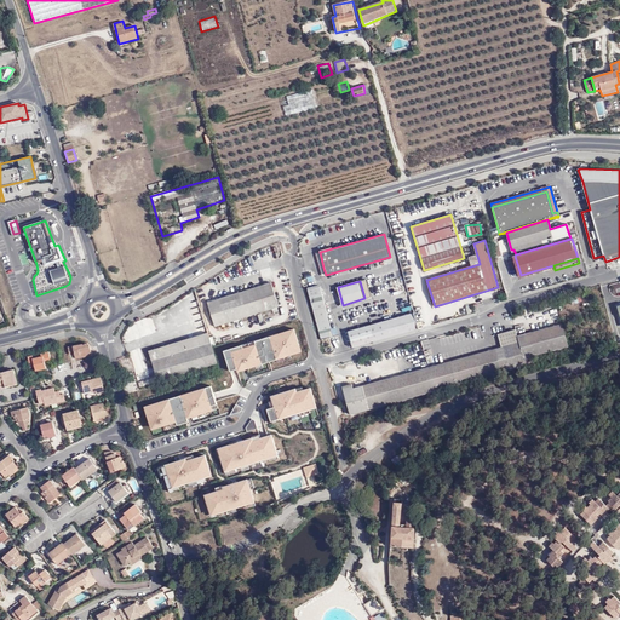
[(279,308),(271,283),(207,303),(214,327),(279,308)]
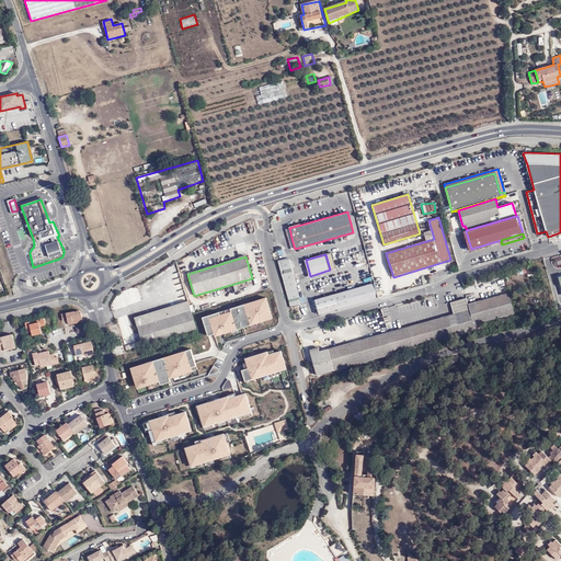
[(293,312),(299,319),(300,320),(305,318),(289,259),(278,262),(293,312)]
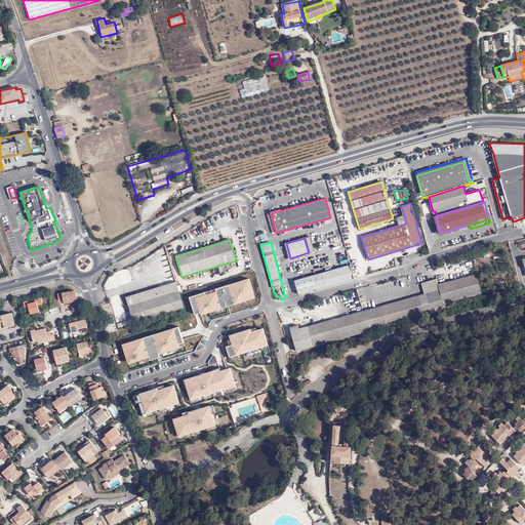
[(354,278),(350,265),(288,282),(292,296),(354,278)]
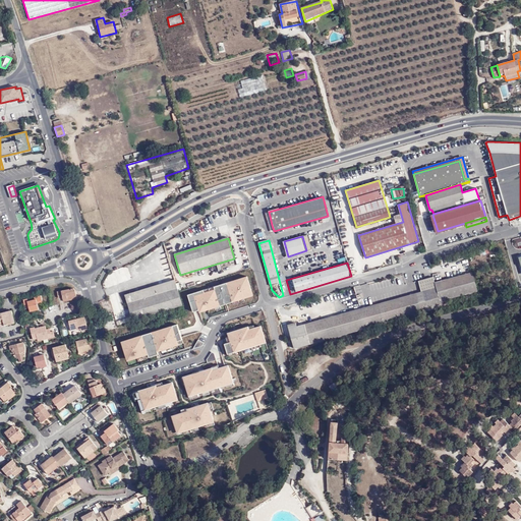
[(442,307),(443,309),(449,307),(447,299),(477,291),(472,273),(435,283),(436,283),(437,288),(442,307)]
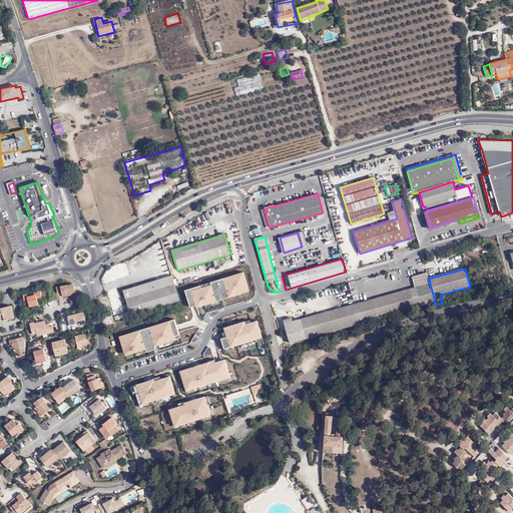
[(200,286),(184,291),(188,304),(194,303),(195,306),(196,308),(205,305),(216,302),(228,298),(239,294),(243,293),(242,291),(241,288),(246,286),(242,273),(225,278),(226,281),(221,282),(220,279),(205,284),(206,287),(200,289),(200,286)]
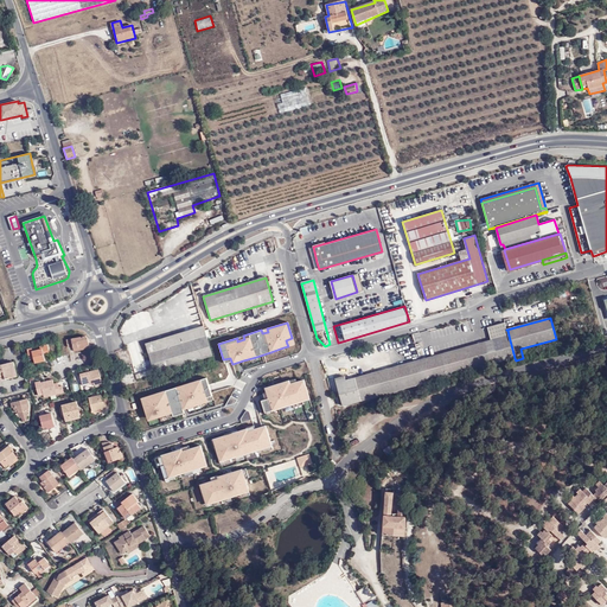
[(505,323),(487,327),(491,340),(497,338),(509,336),(508,330),(506,330),(505,323)]
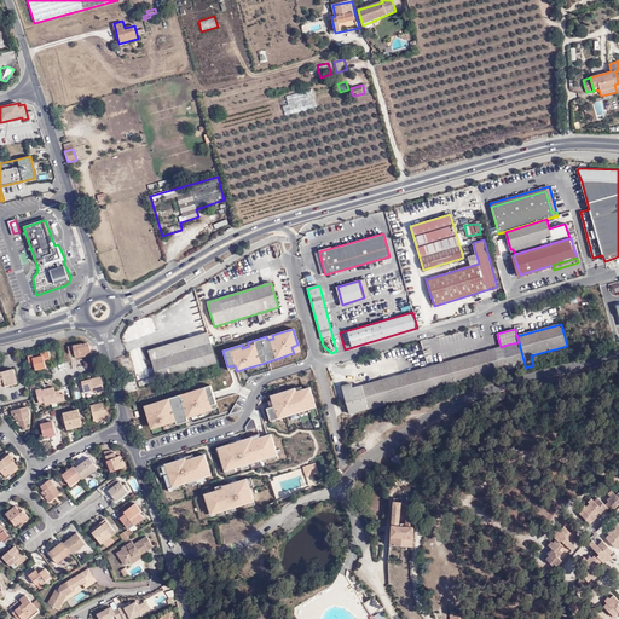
[(217,363),(207,333),(149,351),(156,376),(157,381),(217,363)]
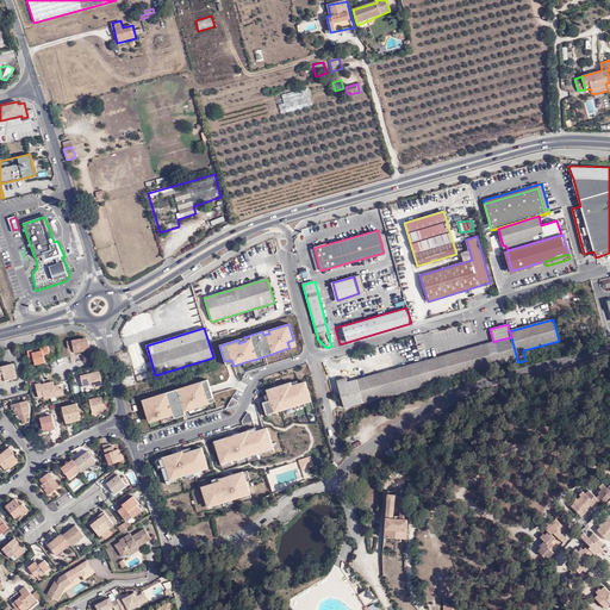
[(74,347),(74,350),(89,347),(87,338),(86,337),(67,341),(68,348),(74,347)]
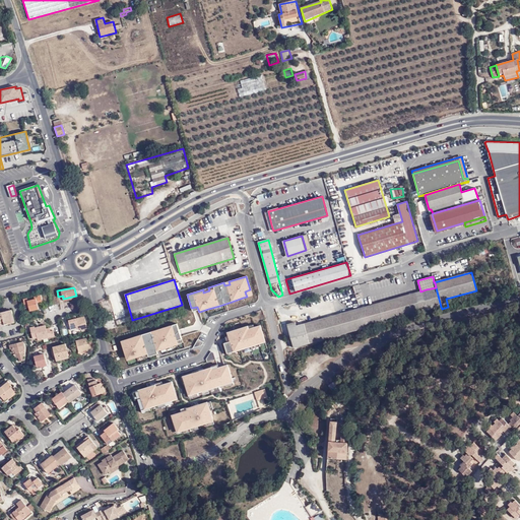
[(360,308),(365,328),(441,307),(436,287),(426,289),(420,291),(360,308)]
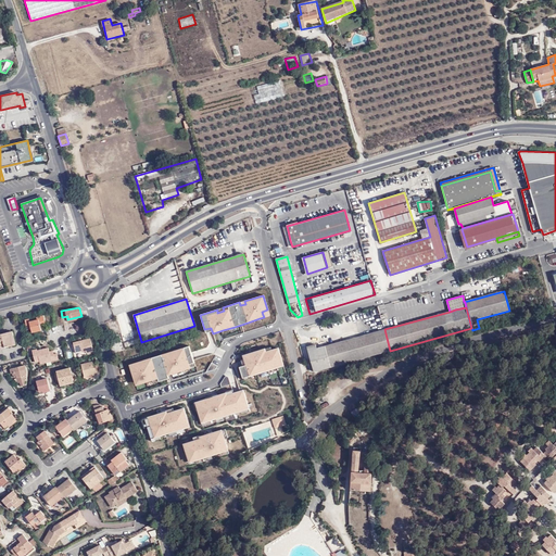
[(30,326),(30,327),(32,332),(41,330),(40,324),(46,323),(43,315),(37,317),(37,319),(30,321),(29,318),(25,319),(27,327),(30,326)]
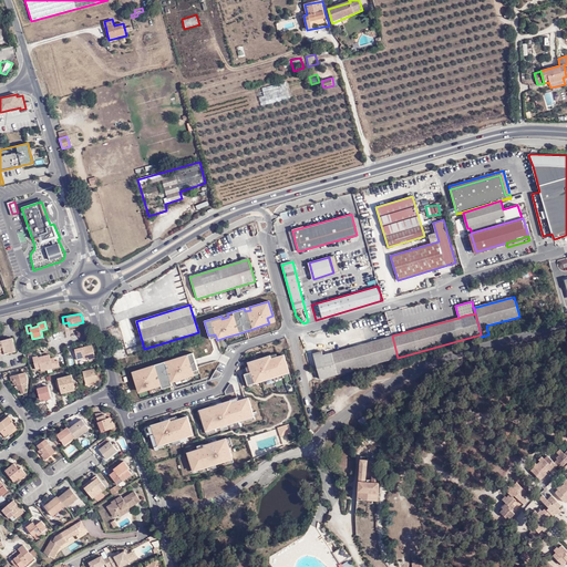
[(321,379),(398,358),(392,336),(323,356),(322,351),(313,353),(321,379)]
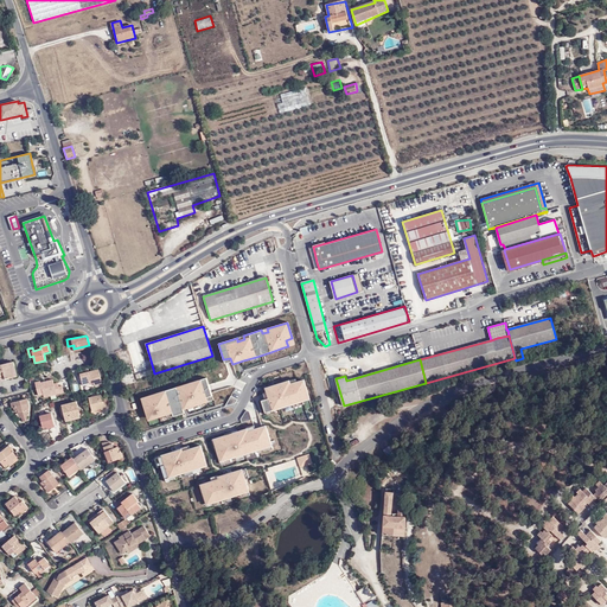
[(14,377),(11,363),(0,364),(0,379),(2,379),(2,381),(14,377)]
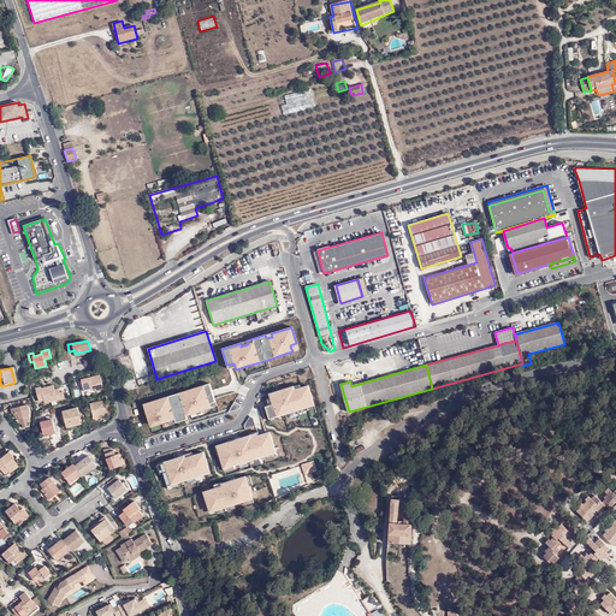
[(104,388),(100,373),(81,378),(84,390),(95,388),(95,390),(104,388)]
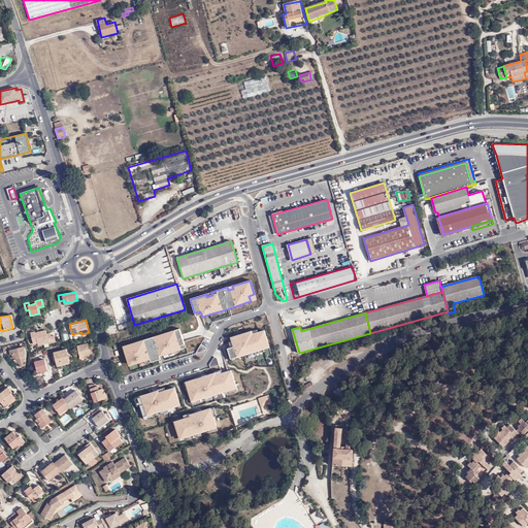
[(117,326),(119,330),(134,325),(133,321),(117,326)]
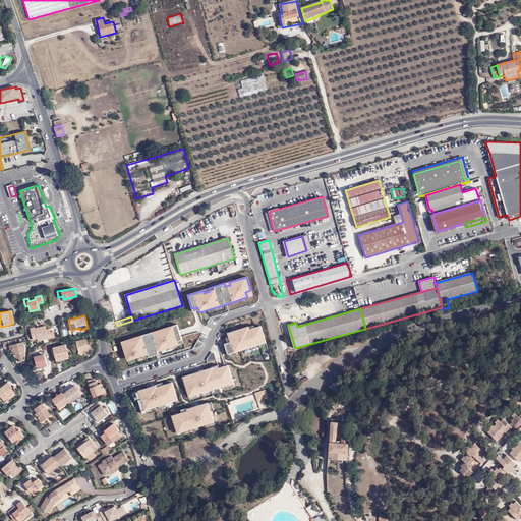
[(134,338),(121,342),(124,352),(126,351),(128,358),(135,356),(135,358),(142,356),(157,352),(161,350),(172,347),(178,345),(178,344),(177,341),(181,340),(177,325),(169,327),(170,330),(163,332),(163,329),(146,334),(147,337),(135,340),(134,338)]
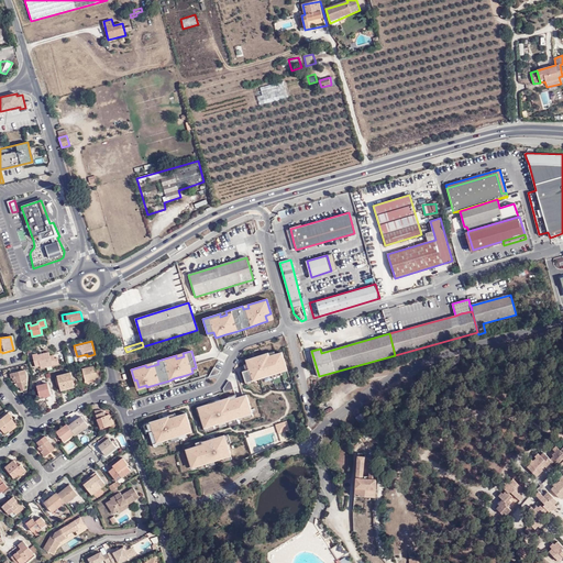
[(52,363),(53,365),(59,363),(58,357),(55,359),(54,355),(51,355),(50,352),(39,354),(33,355),(36,366),(41,365),(52,363)]
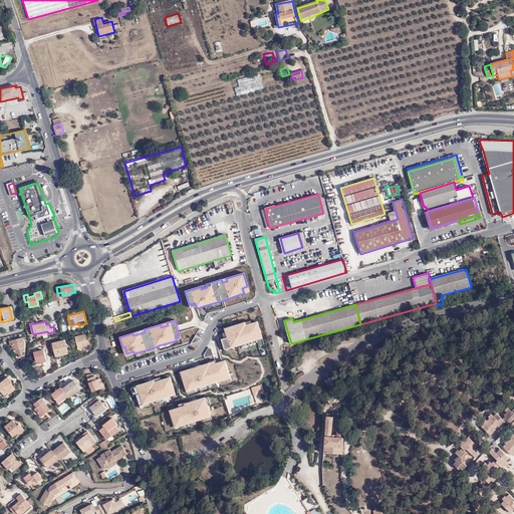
[(244,322),(225,329),(226,332),(227,337),(224,338),(221,339),(224,347),(228,345),(228,348),(232,347),(240,344),(256,339),(255,336),(260,334),(257,322),(251,324),(245,326),(244,322)]
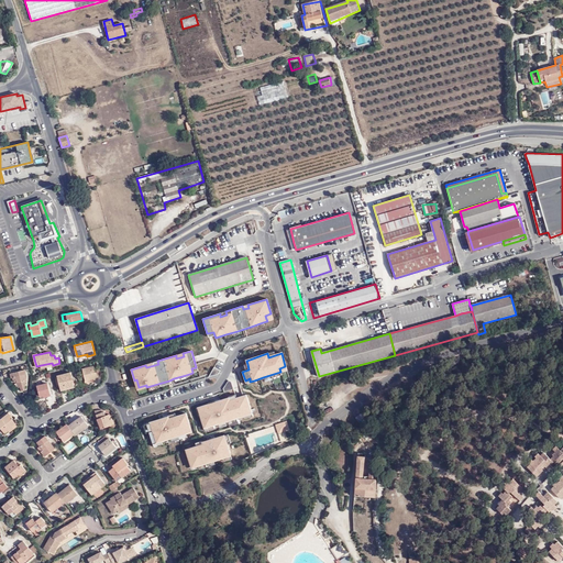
[(85,381),(86,385),(97,382),(99,379),(97,372),(96,368),(95,365),(83,368),(85,381)]
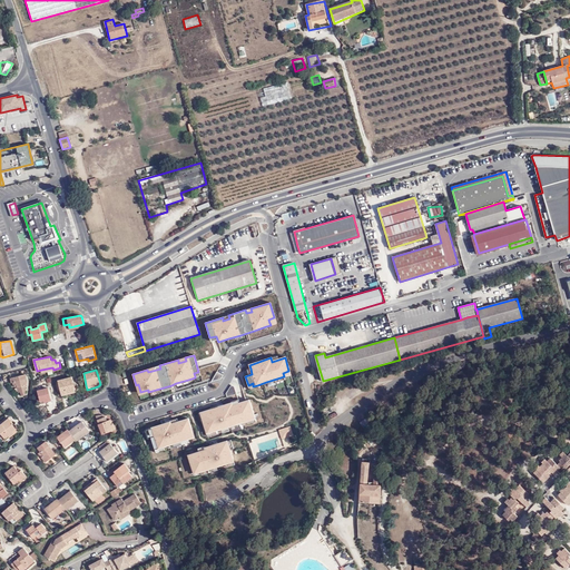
[(284,376),(266,382),(267,385),(285,380),(284,377),(291,376),(288,371),(283,373),(284,376)]
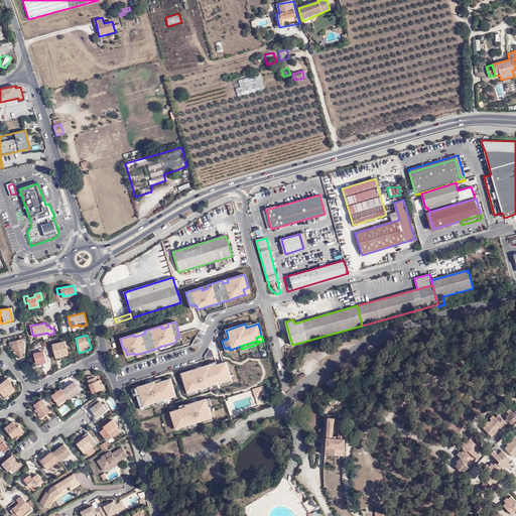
[(202,340),(196,337),(190,346),(200,343),(202,340)]
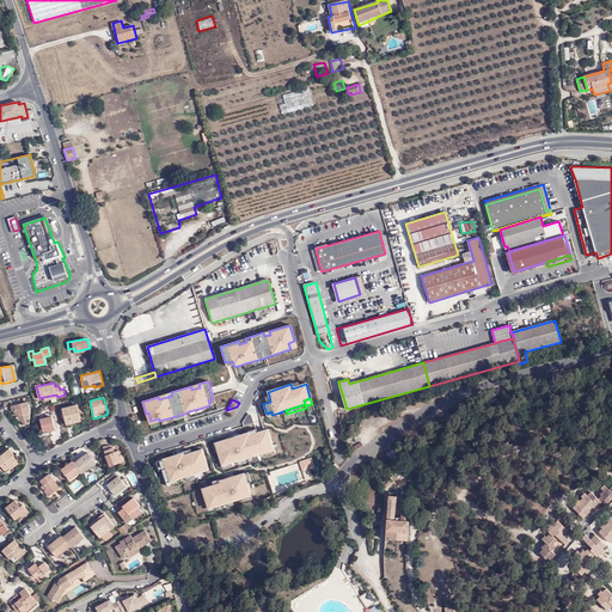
[(30,409),(28,402),(12,407),(12,411),(14,410),(14,415),(18,414),(20,421),(23,421),(23,426),(28,424),(28,420),(29,420),(28,414),(30,414),(30,409)]
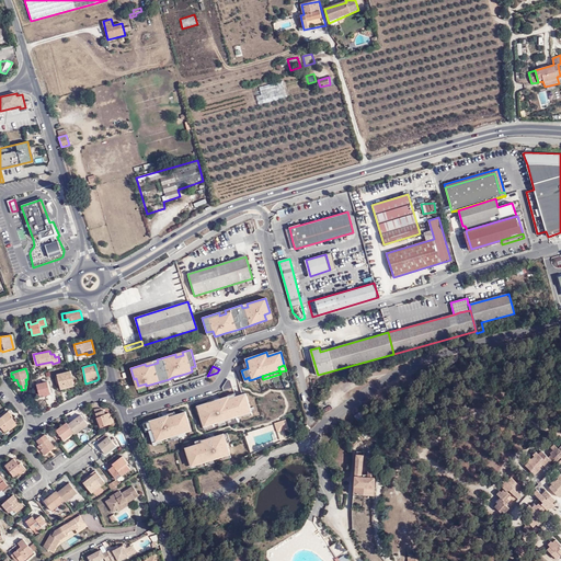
[(60,388),(75,385),(72,379),(72,376),(71,371),(57,375),(60,388)]
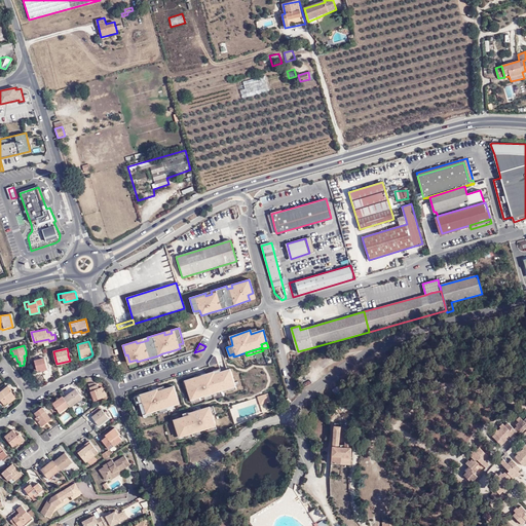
[(216,357),(213,355),(208,364),(209,367),(218,364),(216,357)]
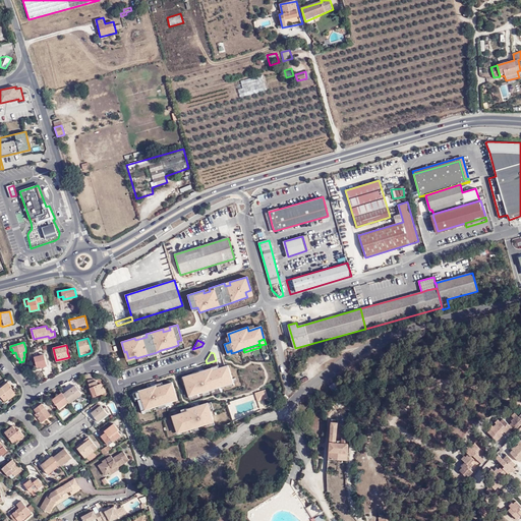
[(48,367),(44,354),(35,357),(38,368),(42,367),(43,369),(48,367)]
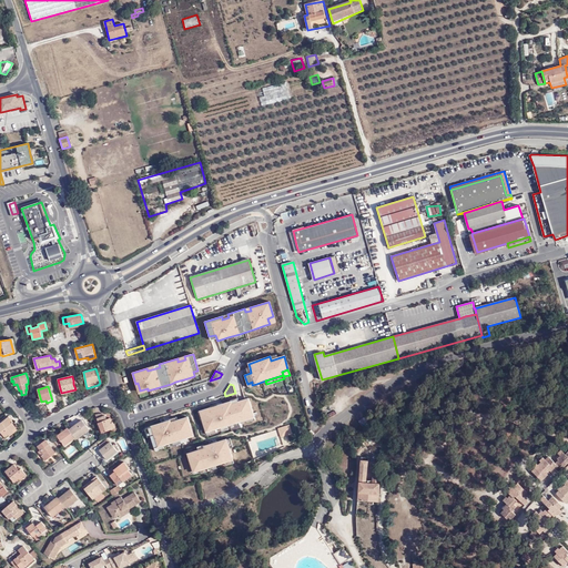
[(231,404),(249,398),(246,395),(230,401),(230,402),(231,404)]
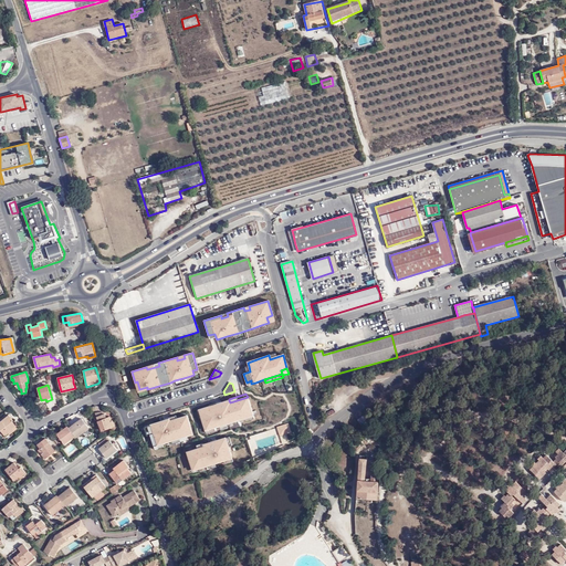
[(216,405),(216,404),(209,406),(209,407),(200,410),(202,419),(201,419),(205,429),(209,427),(210,429),(213,428),(218,427),(237,420),(240,419),(250,417),(247,408),(250,407),(248,397),(230,402),(229,400),(216,405)]
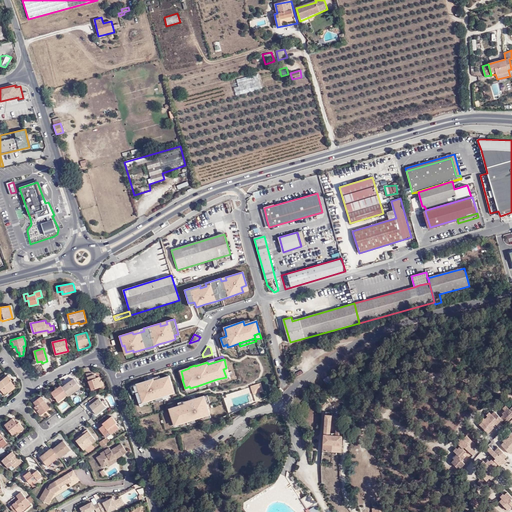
[(226,377),(217,379),(218,382),(230,379),(226,368),(223,369),(226,377)]
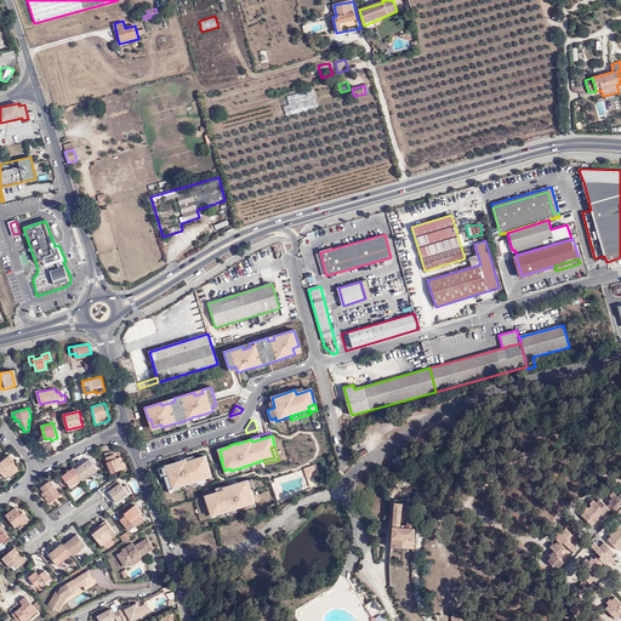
[(117,459),(114,453),(109,453),(104,454),(112,473),(126,467),(123,461),(120,457),(117,459)]
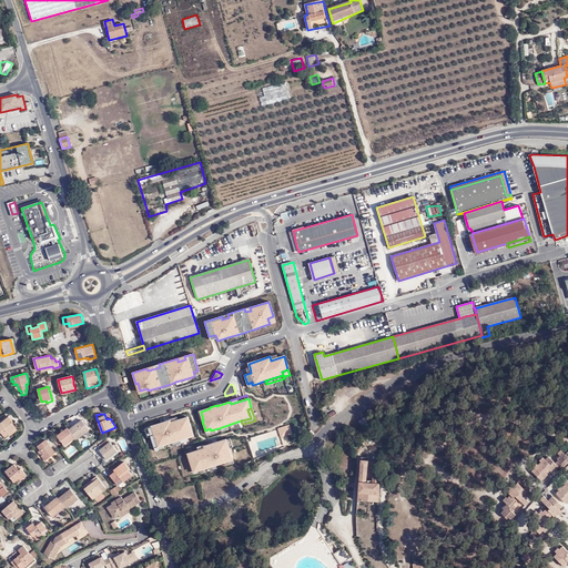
[(0,429),(6,437),(9,434),(17,428),(12,423),(13,423),(10,417),(0,424),(0,429)]
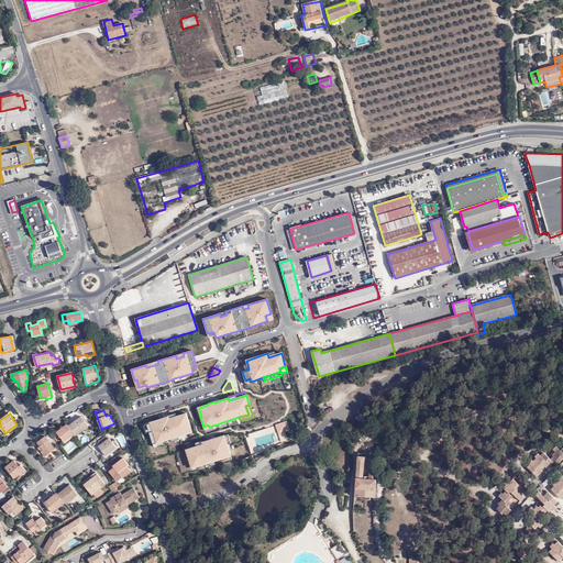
[(168,417),(146,423),(148,432),(152,442),(156,441),(157,442),(162,441),(169,439),(185,434),(187,433),(187,430),(185,424),(189,422),(186,414),(176,417),(175,414),(167,416),(168,417)]
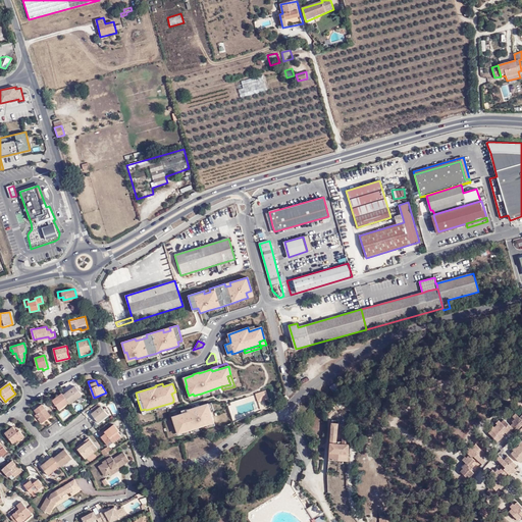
[(334,394),(340,389),(334,384),(329,387),(334,394)]
